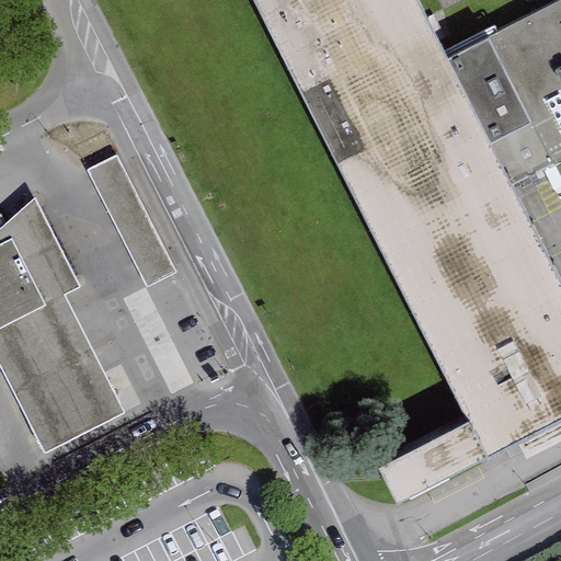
[(416,0),(252,0),(468,422),(487,460),(560,422),(560,283),(510,183),(447,59),(416,0)]
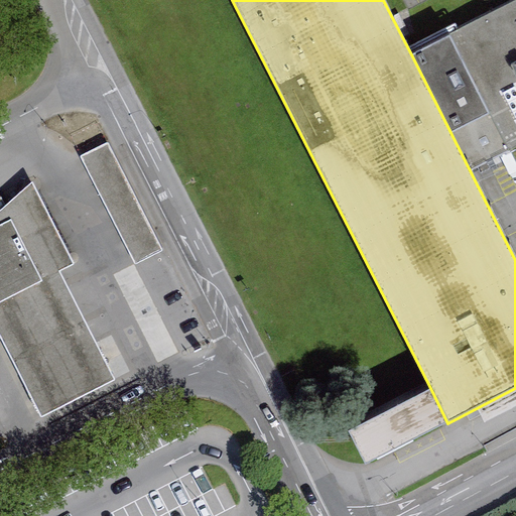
[(515,0),(514,0),(411,54),(469,168),(515,144),(515,0)]
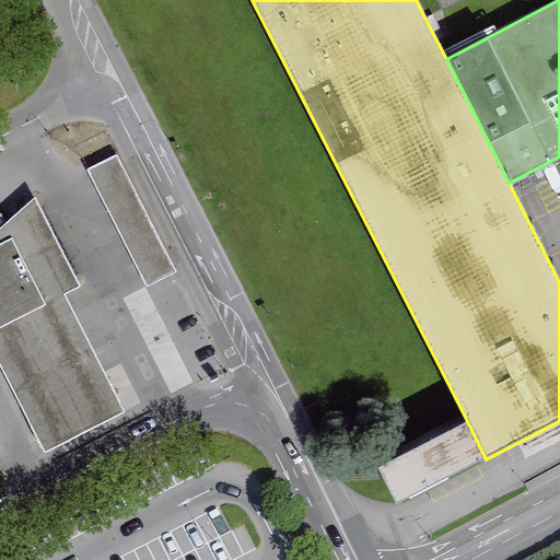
[(175,271),(115,155),(86,170),(146,287),(175,271)]
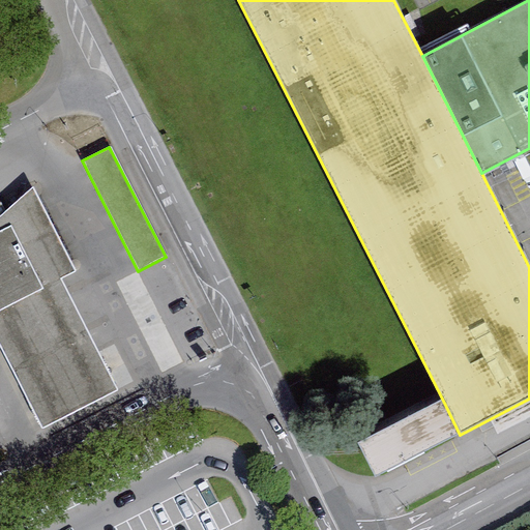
[(0,311),(0,347),(40,428),(116,390),(59,278),(74,271),(32,186),(0,214),(0,232),(10,228),(41,290),(0,311)]
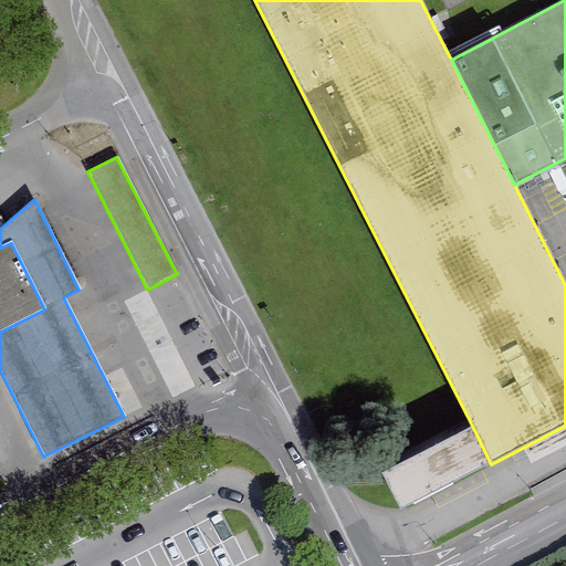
[(0,332),(44,310),(11,243),(0,248),(0,332)]
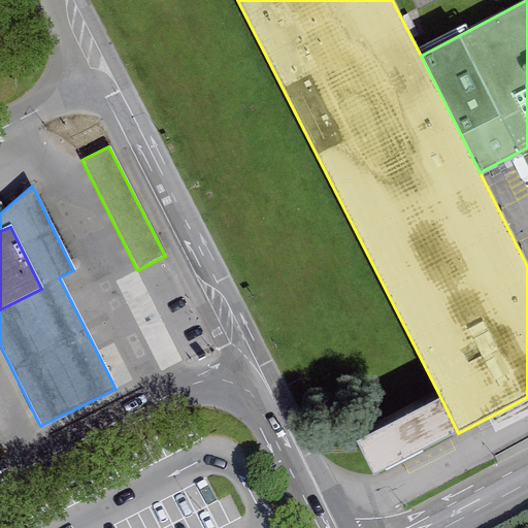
[(374,475),(458,433),(440,397),(355,440),(374,475)]
